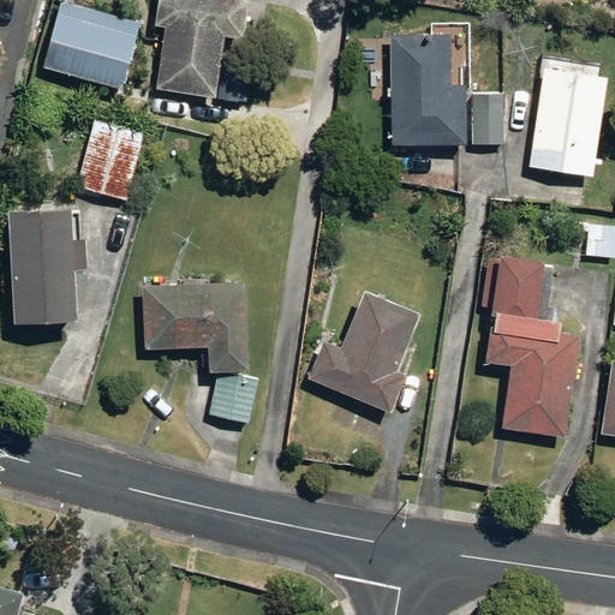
[(159,90),(216,99),(226,37),(245,41),(250,3),(246,1),(246,0),(161,0),(157,27),(167,27),(159,90)]
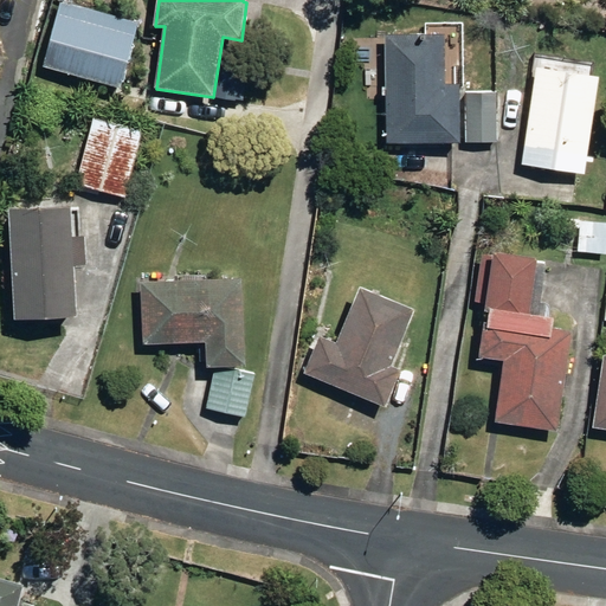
[(62,1),(44,66),(121,88),(139,23),(62,1)]
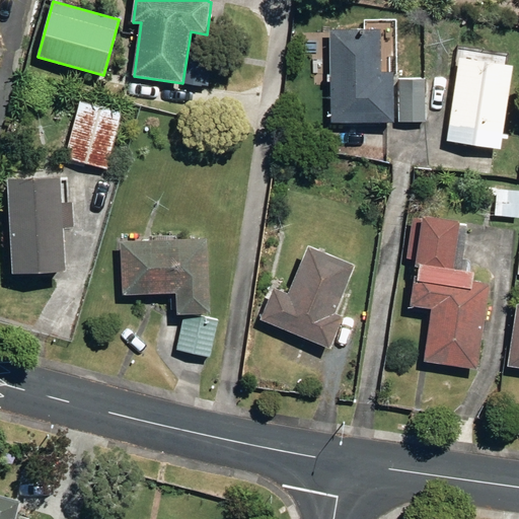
[(331,31),(332,123),(393,123),(393,74),(379,75),(379,30),(331,31)]
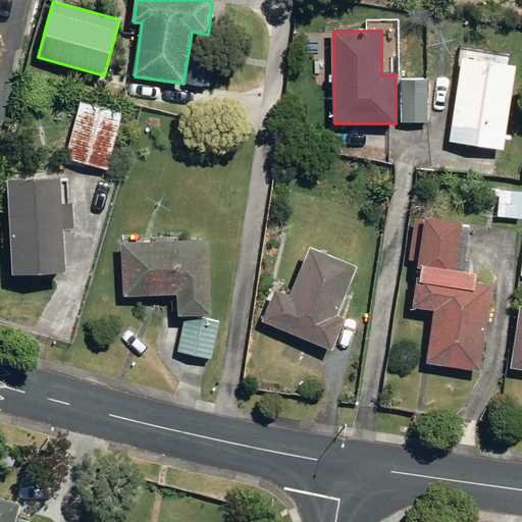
[(451,142),(505,150),(516,68),(462,60),(451,142)]
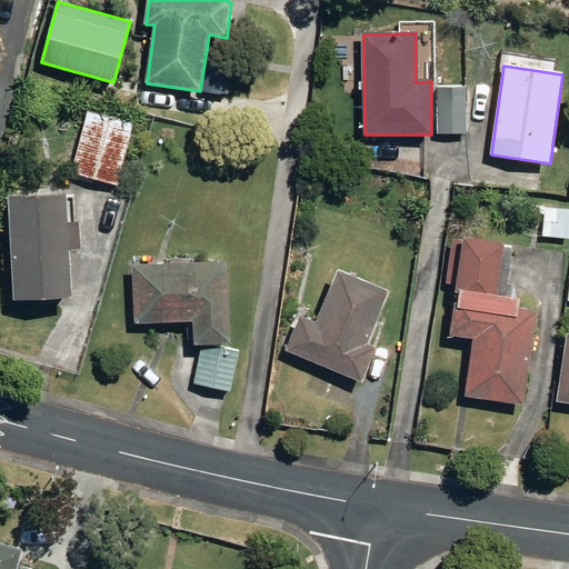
[(437,87),(438,135),(468,135),(467,87),(437,87)]
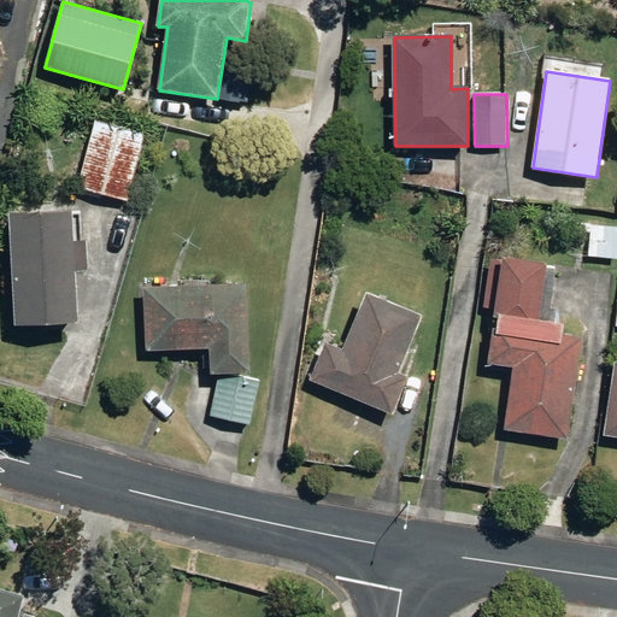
[(77,189),(128,203),(147,133),(97,119),(77,189)]
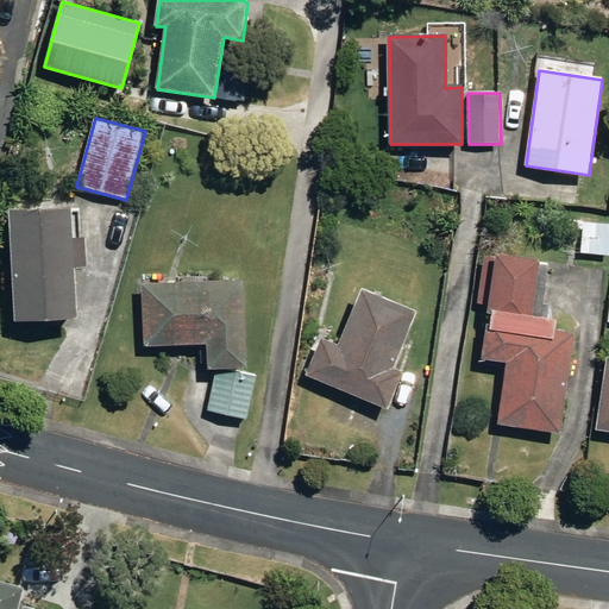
[(10,212),(16,324),(76,320),(73,268),(86,268),(85,239),(70,240),(69,208),(10,212)]
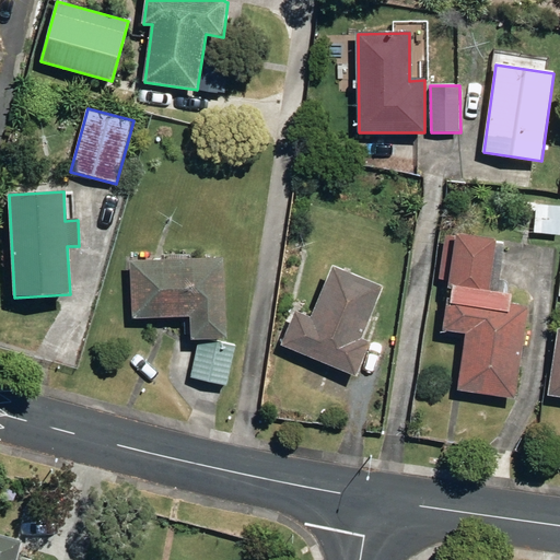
[(535,233),(559,234),(559,223),(559,208),(536,208),(535,233)]
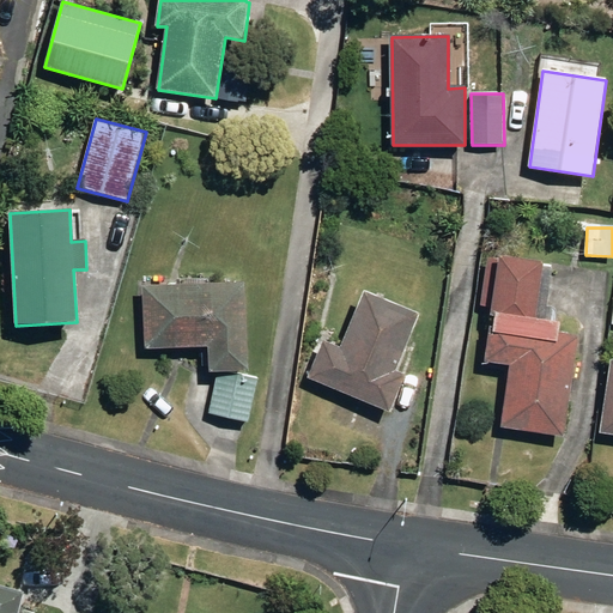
[(503,429),(564,437),(577,337),(558,335),(560,322),(552,321),(553,309),(547,308),(552,266),(490,258),(483,304),(492,307),(491,314),(496,314),(493,332),(491,331),(486,362),(511,365),(503,429)]
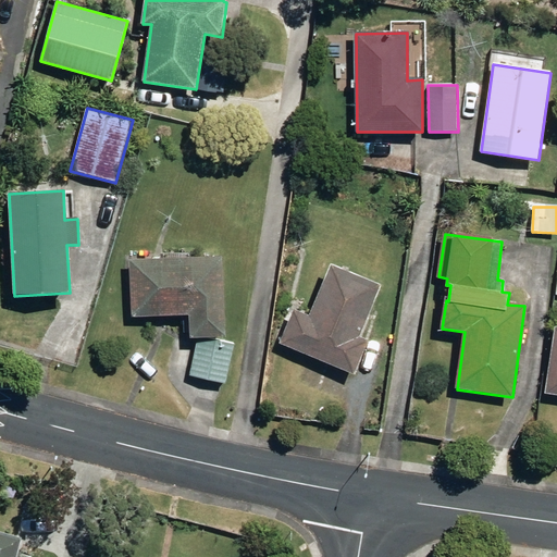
[(189,317),(190,341),(223,341),(222,258),(131,259),(131,317),(189,317)]
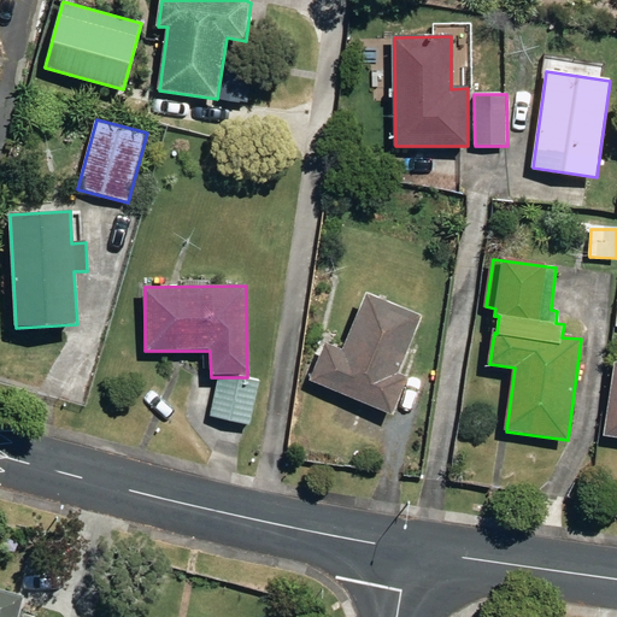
[(312,381),(393,416),(409,378),(397,375),(422,318),(366,294),(341,351),(327,346),(312,381)]
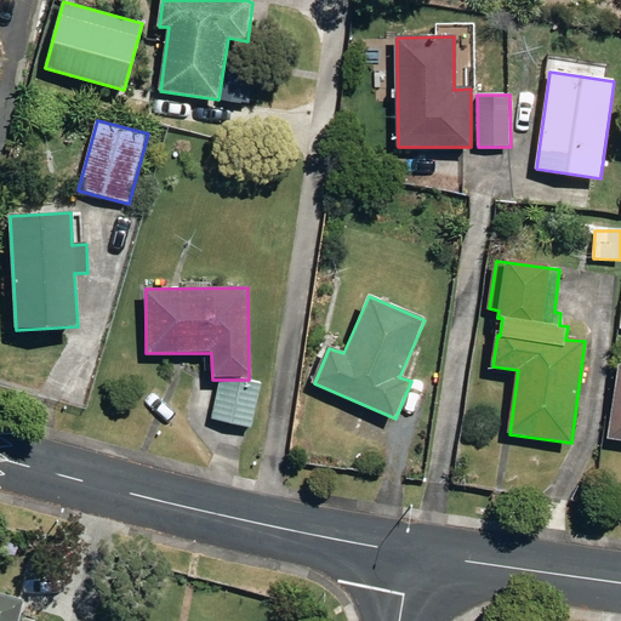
[(608,439),(620,440),(620,365),(619,365),(608,439)]
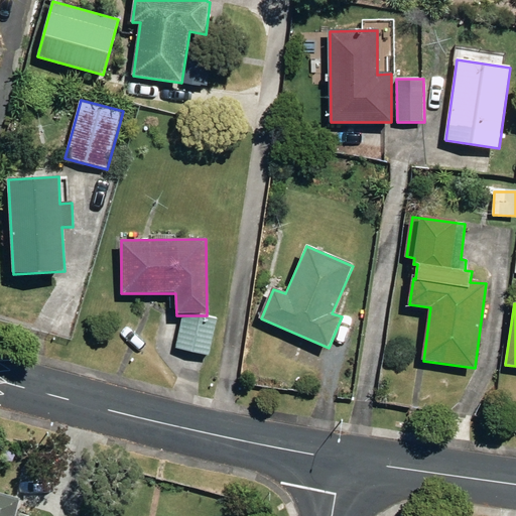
[(177,349),(210,355),(217,321),(183,319),(177,349)]
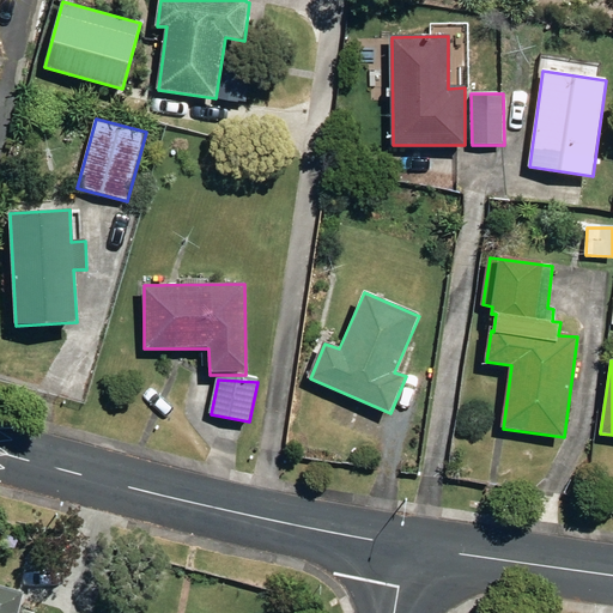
[(0,612),(36,612),(16,607),(22,584),(0,578),(0,612)]
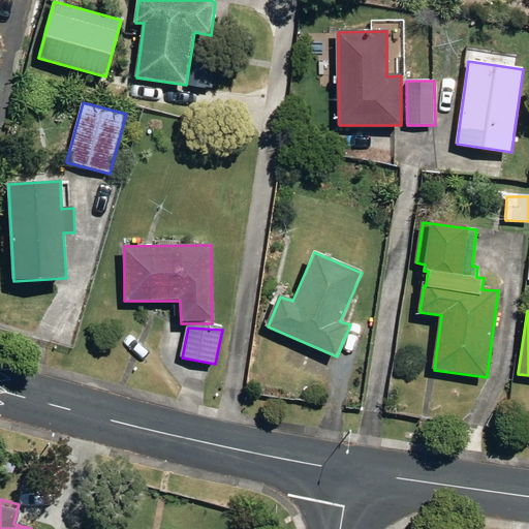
All buildings are outlined.
